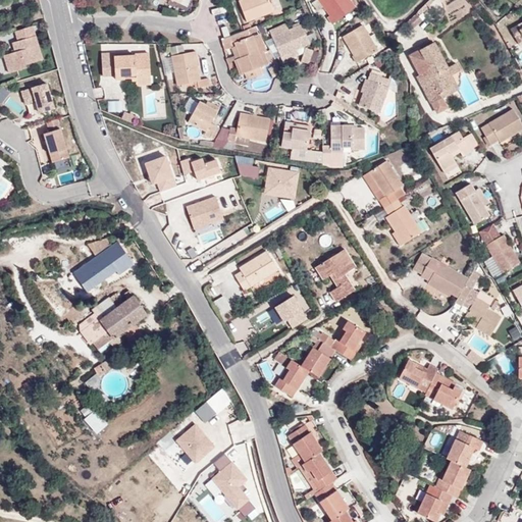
[(239,0),(248,21),(274,11),(270,0),(239,0)]
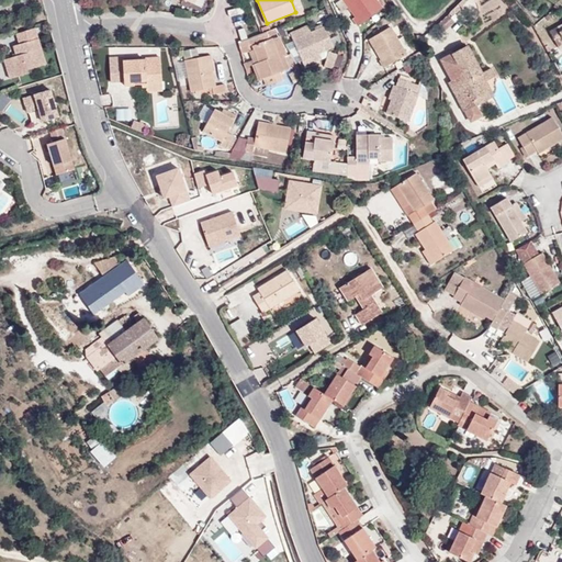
[(383,8),(378,0),(343,0),(356,17),(353,19),(359,26),(383,8)]
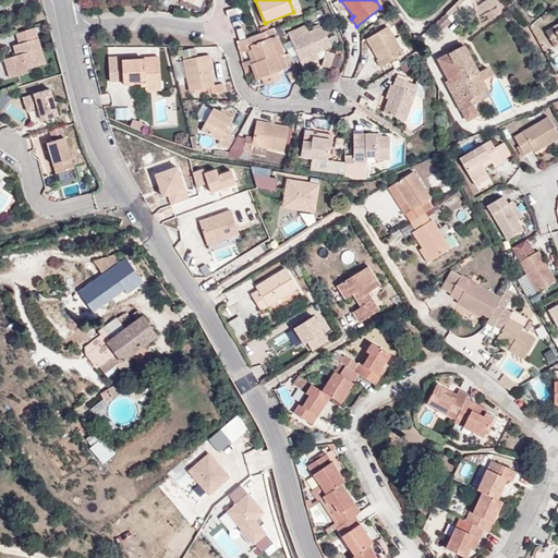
[(332,47),(324,25),(291,40),(300,60),(332,47)]
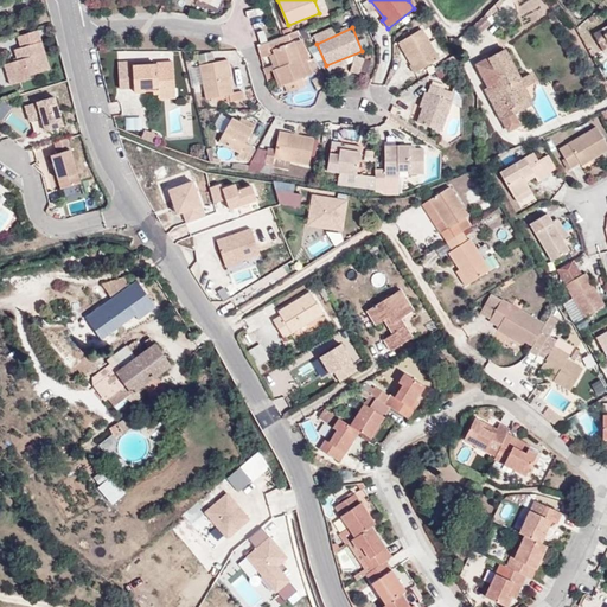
[(440,59),(422,29),(398,42),(417,72),(440,59)]
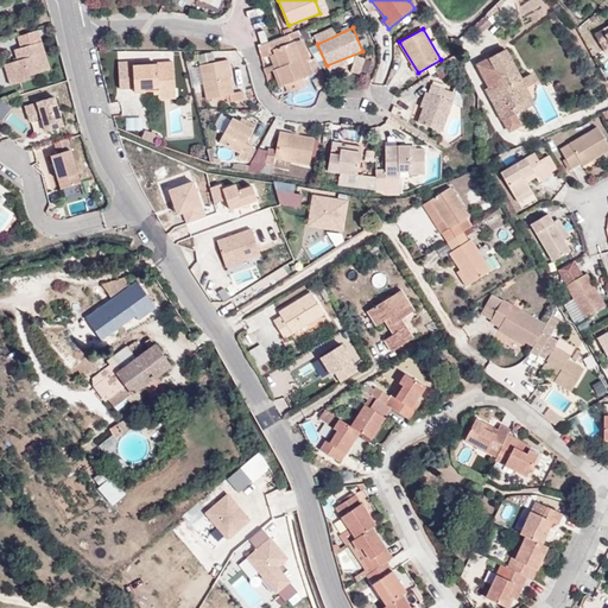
[(607,32),(607,33),(603,29),(595,35),(605,50),(607,48),(607,32)]
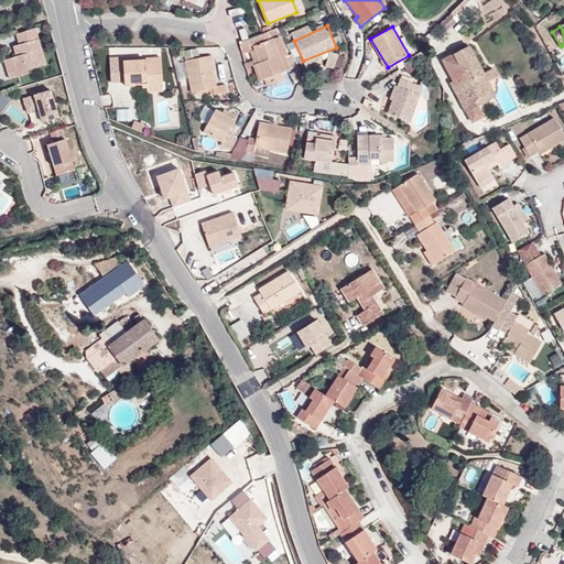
[(46,64),(35,28),(17,33),(20,44),(13,45),(17,56),(4,60),(10,78),(29,73),(28,69),(46,64)]
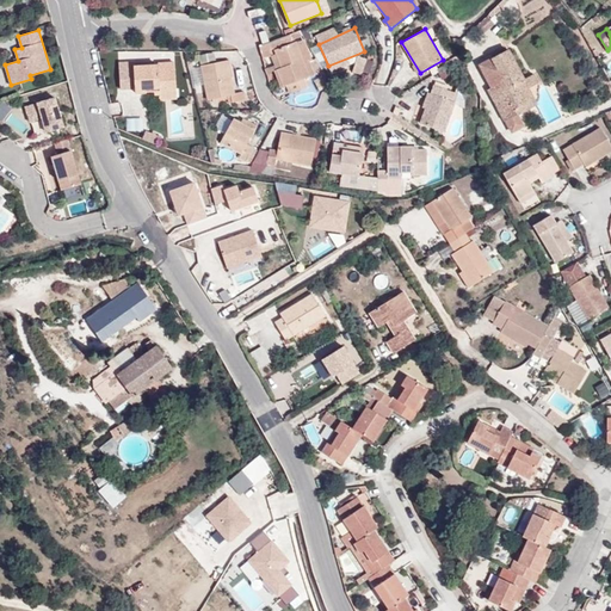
[(297,41),(275,50),(282,68),(277,69),(284,87),(289,85),(292,93),(308,87),(304,78),(310,75),(307,63),(310,62),(313,60),(304,39),(298,42),(297,41)]
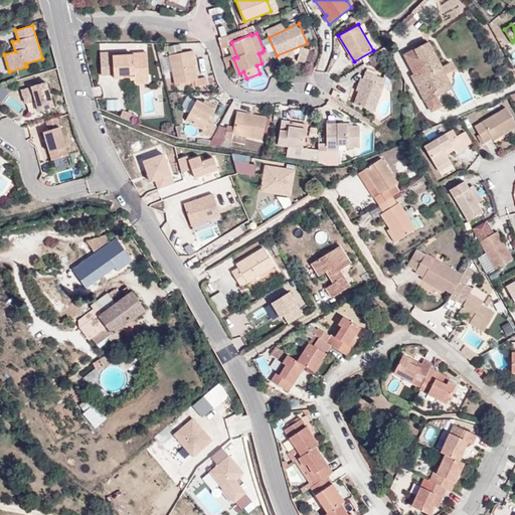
[(237,57),(231,42),(227,43),(233,58),(237,57)]
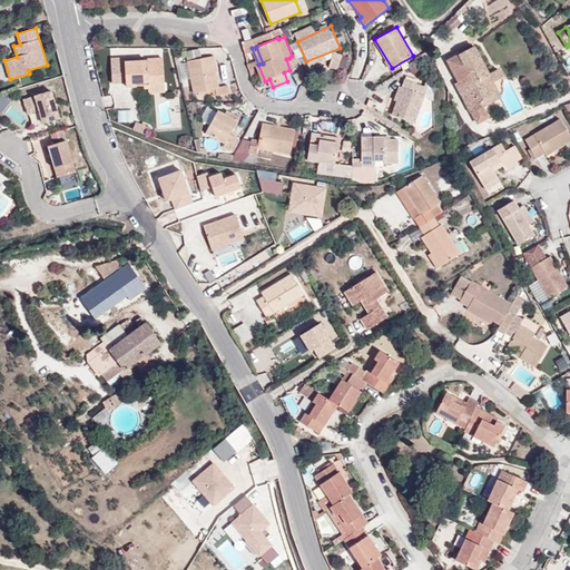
[(480,101),(499,90),(494,82),(502,78),(498,69),(489,75),(473,47),(460,53),(462,58),(471,75),(458,82),(457,82),(471,111),(482,106),(480,101)]
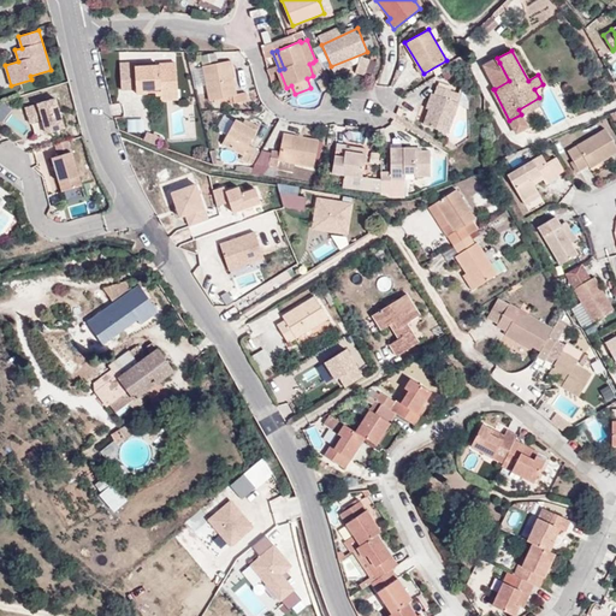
[(218,54),(203,55),(203,64),(219,63),(218,54)]
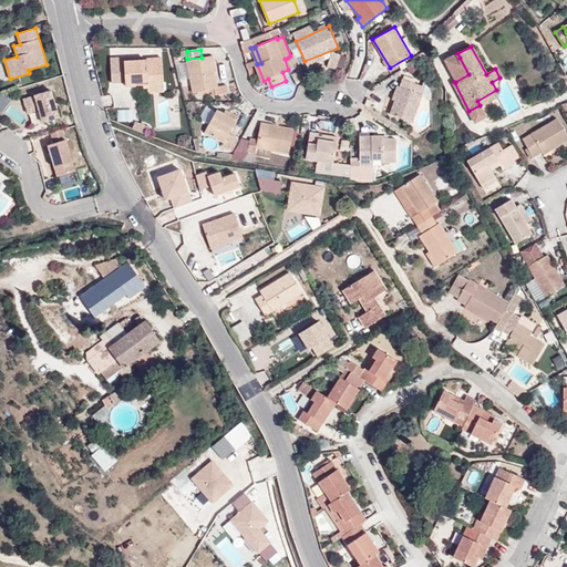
[(341,54),(332,52),(328,65),(337,69),(341,54)]
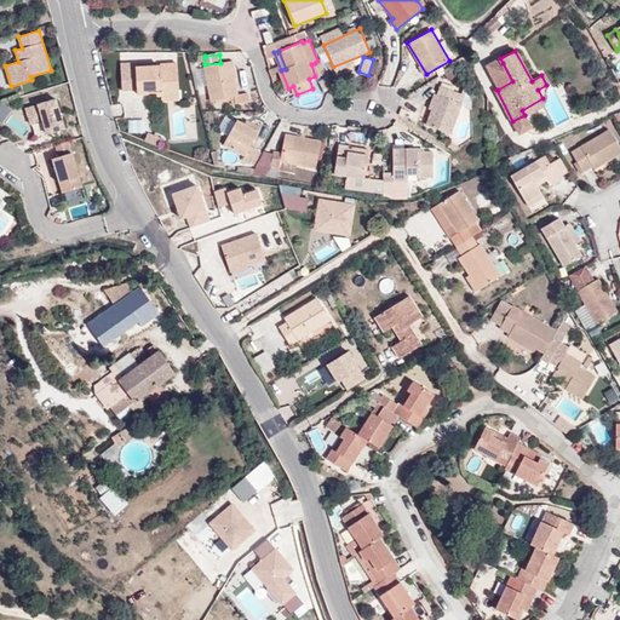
[(337,73),(356,64),(354,58),(333,67),(337,73)]
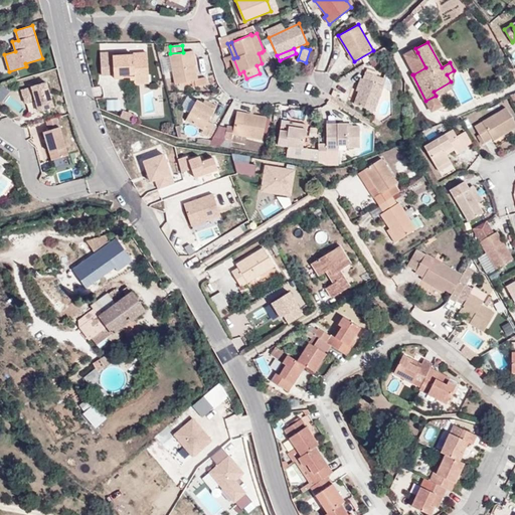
[(195,58),(194,50),(170,55),(176,84),(194,80),(195,86),(203,84),(202,79),(198,79),(193,58),(195,58)]
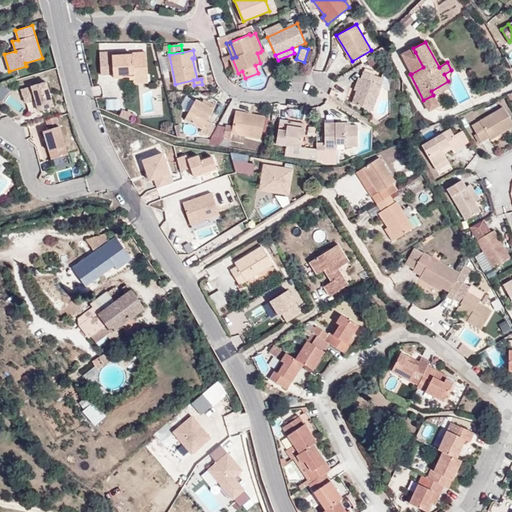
[(148,81),(147,52),(133,53),(133,54),(113,55),(113,52),(100,53),(101,74),(113,74),(114,78),(135,77),(135,82),(148,81)]
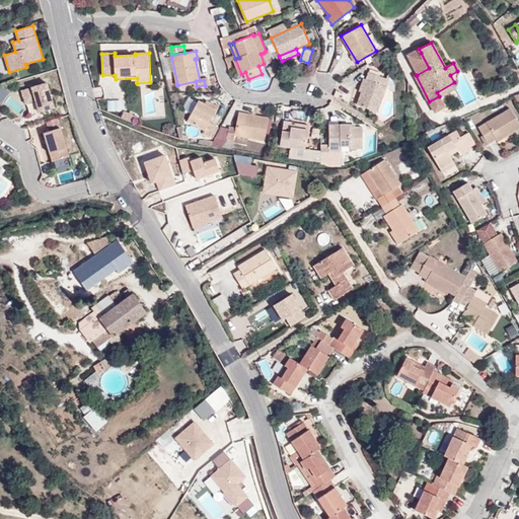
[(429,68),(421,53),(409,59),(417,75),(429,68)]
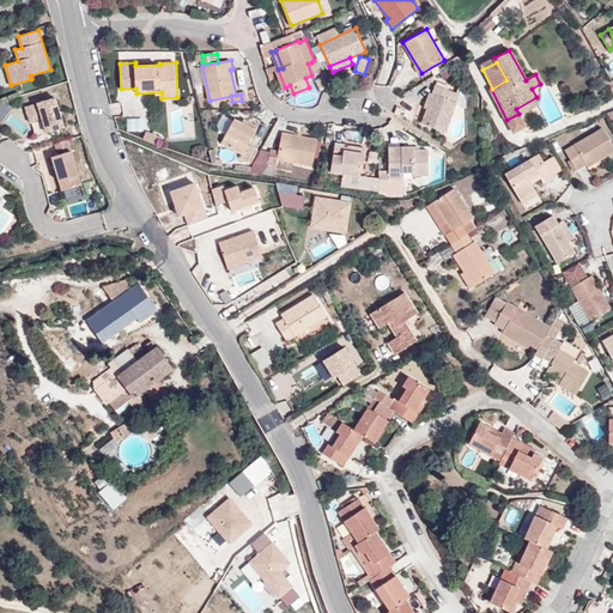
[(432,93),(428,108),(422,123),(445,133),(457,102),(449,99),(451,91),(436,85),(432,93)]
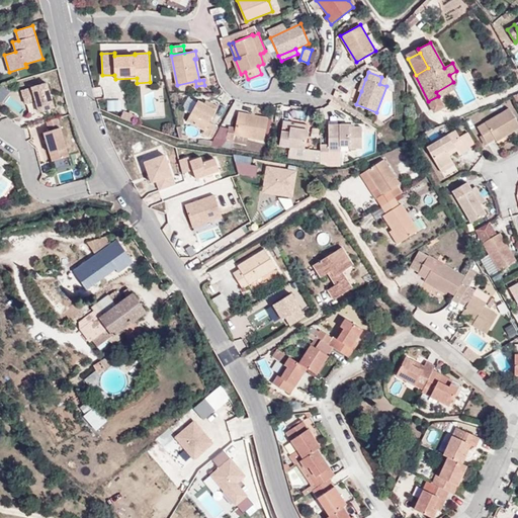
[(47,82),(21,90),(25,103),(36,100),(39,111),(55,106),(47,82)]
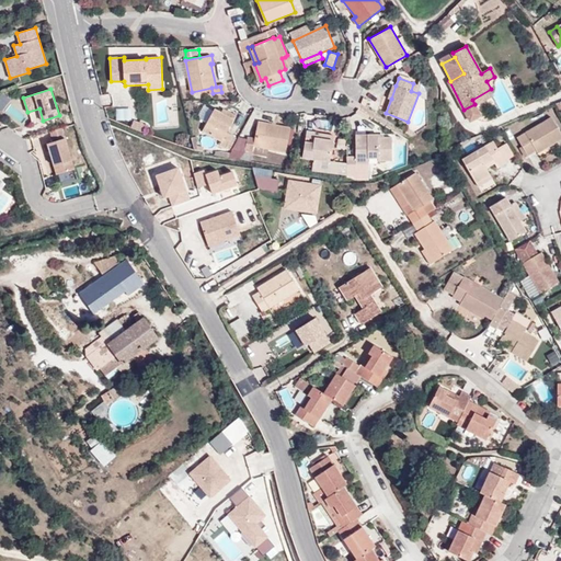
[(494,96),(491,89),(472,100),(474,104),(476,106),(478,105),(494,96)]
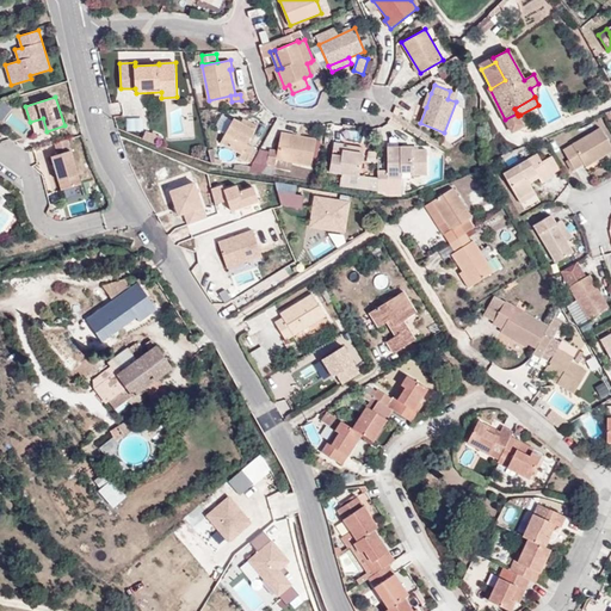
[(2,102),(0,104),(0,119),(1,121),(11,107),(2,102)]
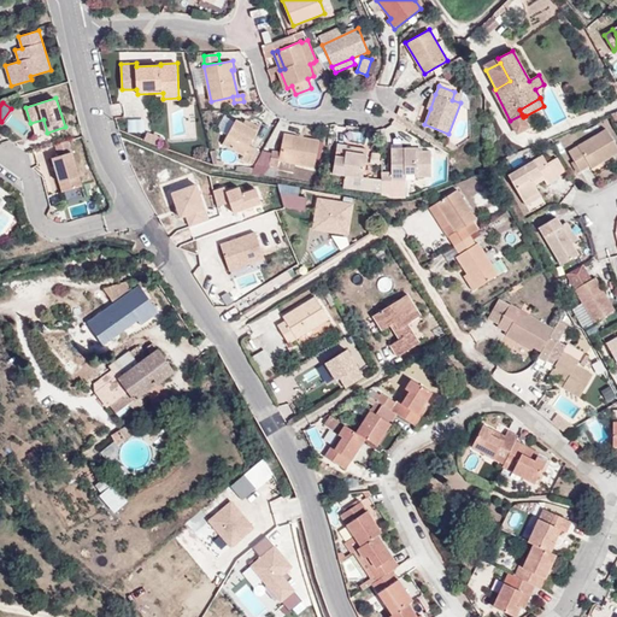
[(522,115),(510,121),(518,135),(532,128),(526,116),(523,117),(522,115)]
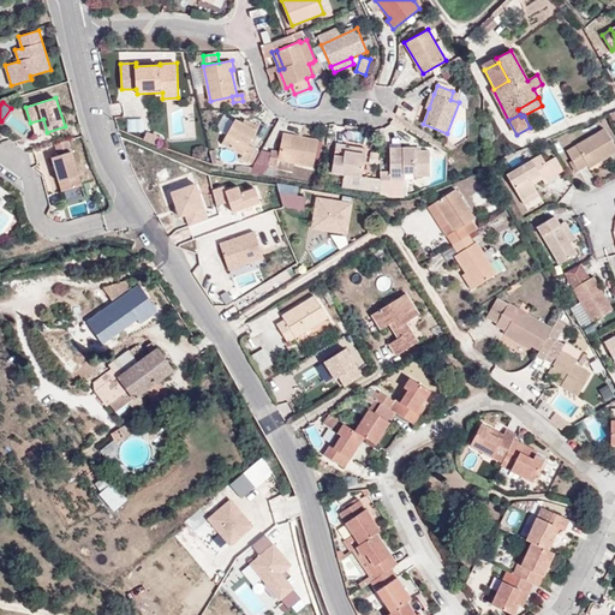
[(249,145),(258,127),(245,120),(243,124),(236,120),(222,143),(244,155),(242,159),(249,163),(256,150),(249,145)]
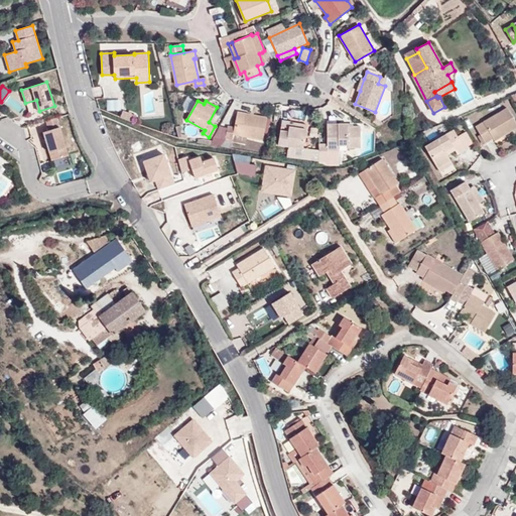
[(515,127),(515,121),(508,108),(476,127),(486,143),(493,138),(495,140),(515,127)]
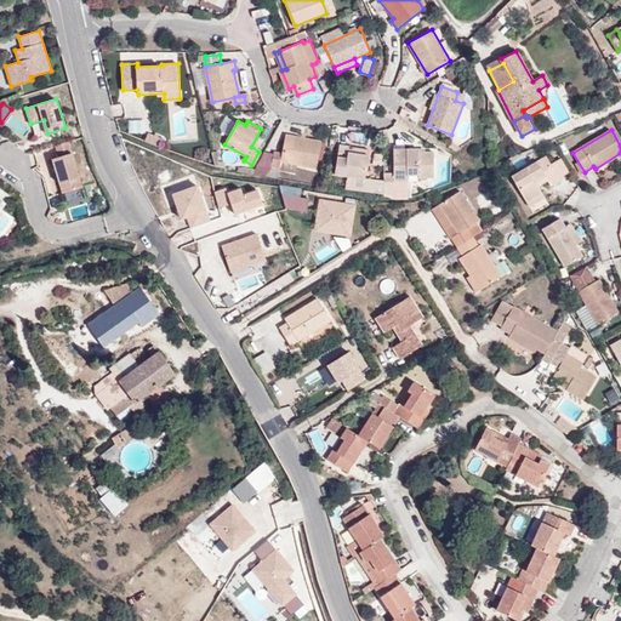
[(317,169),(323,142),(286,135),(281,153),(274,152),(272,166),(280,167),(281,161),(317,169)]
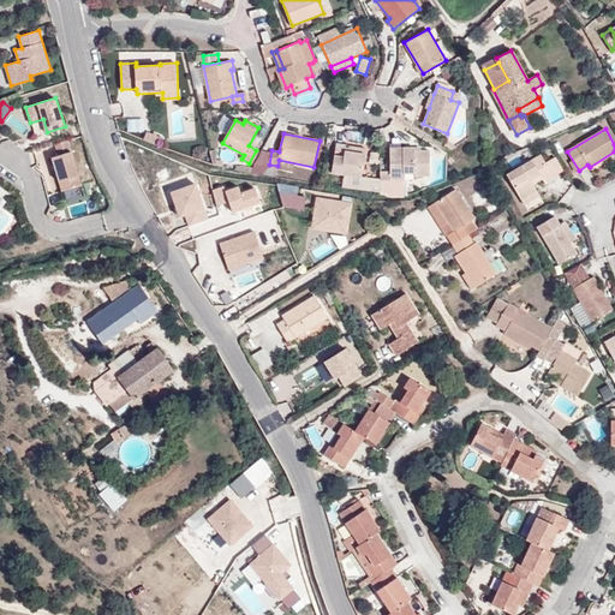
[(82,185),(69,139),(55,144),(59,155),(53,157),(64,191),(82,185)]
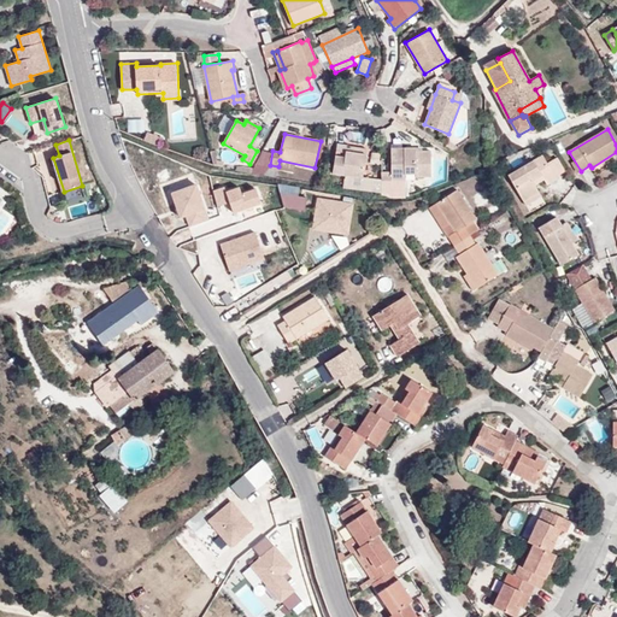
[(363,178),(366,156),(347,152),(348,146),(338,144),(333,172),(363,178)]
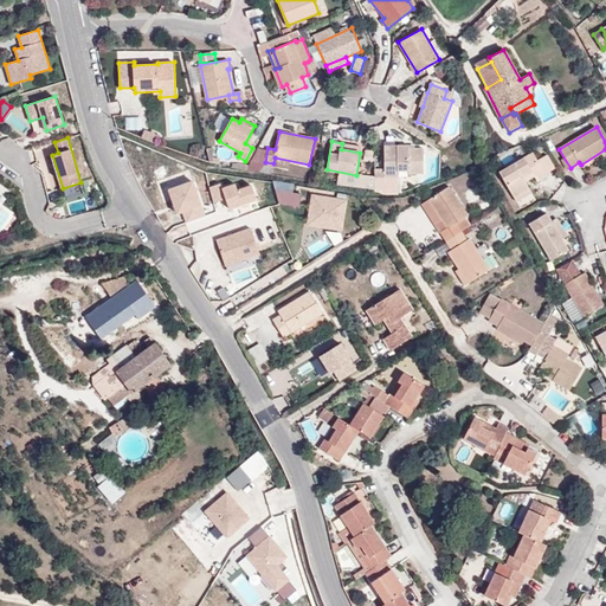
[(385,176),(375,176),(375,178),(375,189),(375,191),(398,193),(399,171),(408,171),(410,174),(424,174),(424,148),(410,148),(410,146),(385,146),(385,176)]
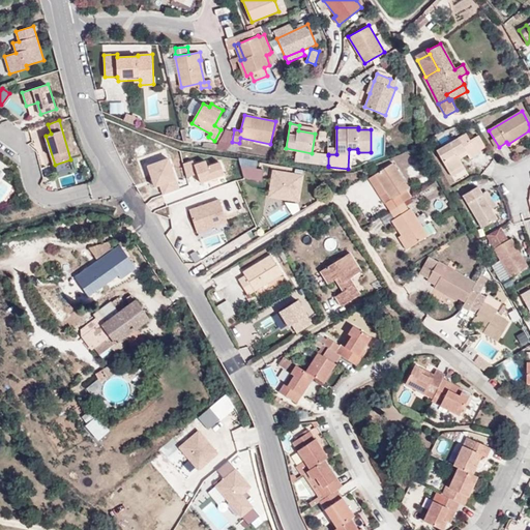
[(437,151),(450,173),(464,166),(460,158),(458,155),(466,150),(468,154),(470,158),(478,154),(467,134),(437,151)]
